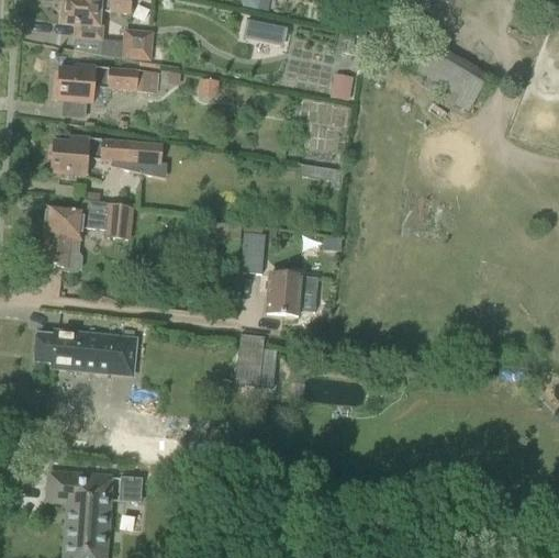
[(131,13),(132,0),(66,0),(64,22),(78,23),(77,36),(103,38),(104,24),(100,24),(101,11),(131,13)]
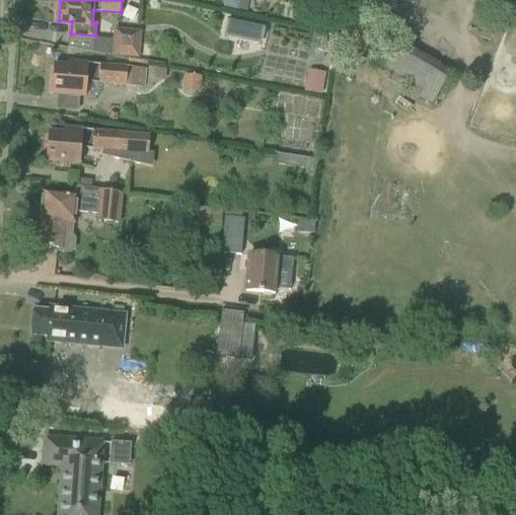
[(326,16),(336,16),(337,5),(326,4),(326,16)]
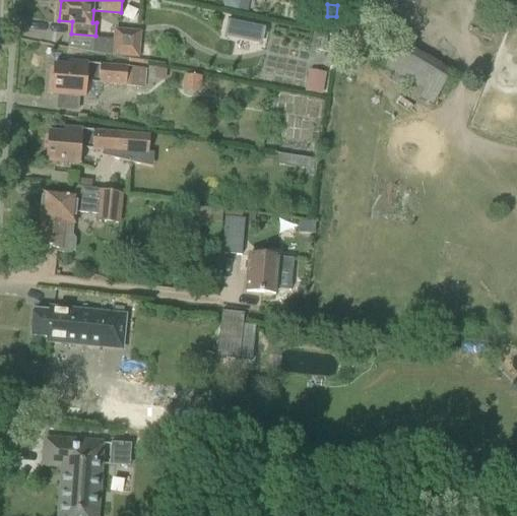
[(380,57),(388,62),(386,65),(396,70),(392,78),(435,103),(455,69),(443,63),(444,61),(394,35),(380,57)]
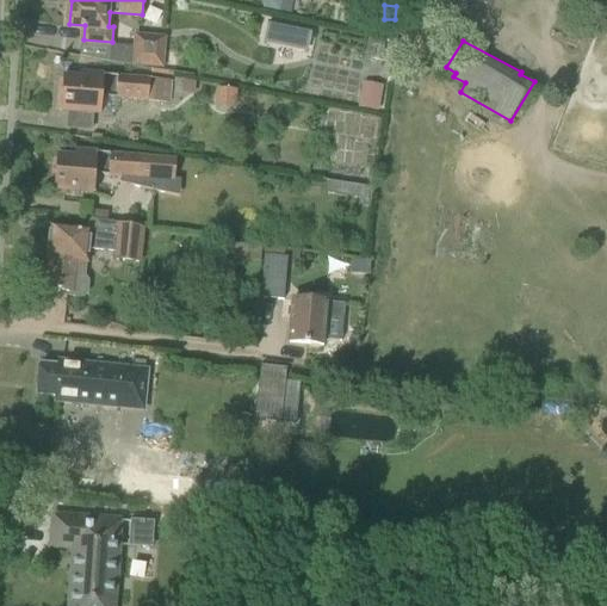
[(135,61),(167,65),(169,47),(136,44),(135,61)]
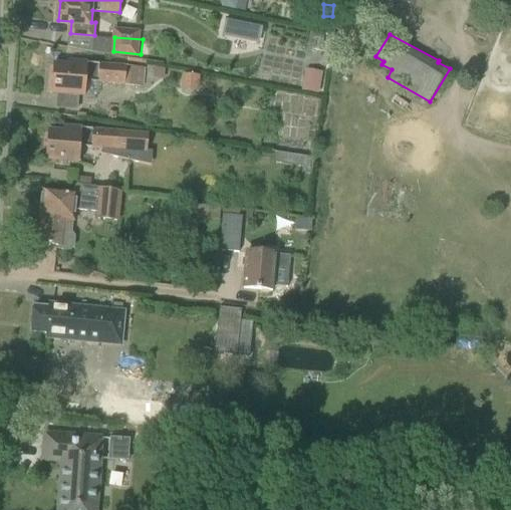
[(56,62),(56,61),(55,61),(53,90),(54,90),(54,89),(74,90),(85,91),(86,79),(124,83),(124,82),(145,84),(147,66),(126,64),(126,63),(90,60),(70,58),(70,63),(56,62)]
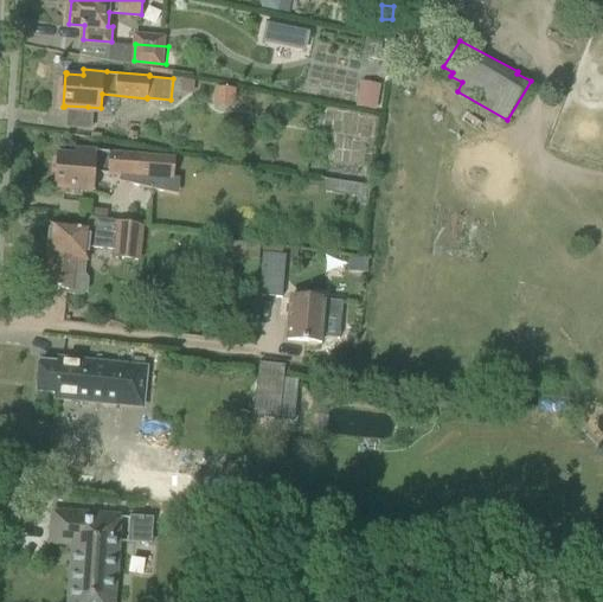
[(364,78),(359,103),(377,107),(382,82),(364,78)]
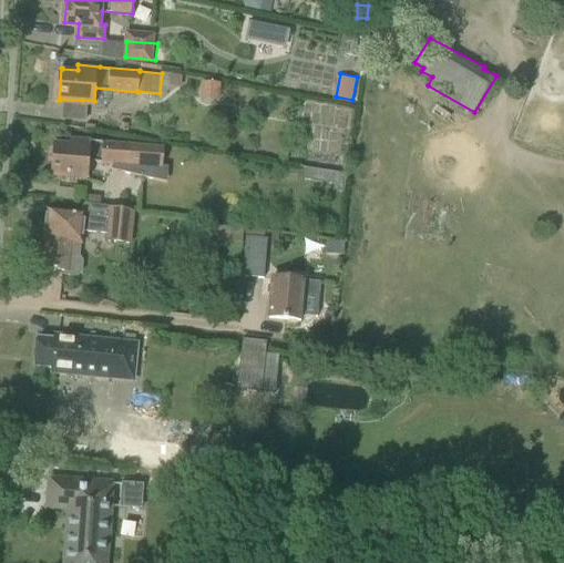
[(205,80),(204,95),(219,96),(221,82),(205,80)]
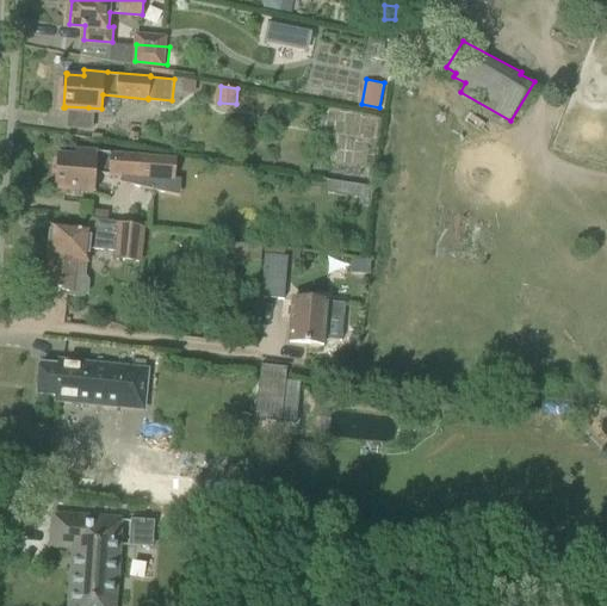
[(365,116),(361,133),(376,135),(379,118),(365,116)]
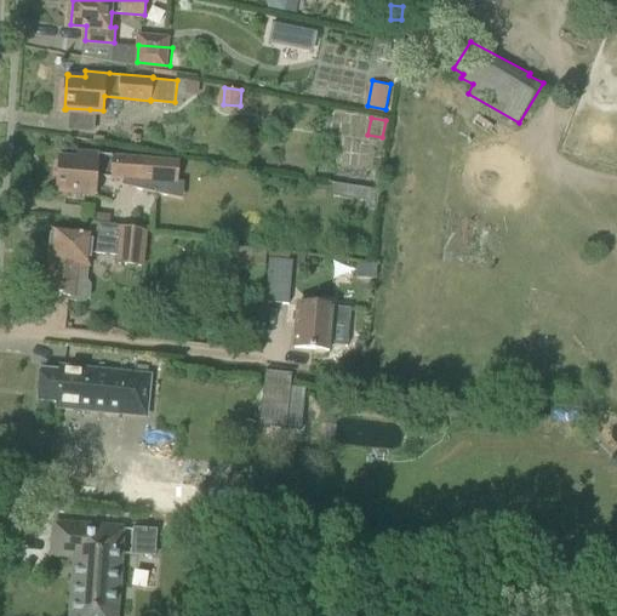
[(61,155),(57,189),(58,189),(58,188),(83,190),(96,192),(97,177),(138,180),(138,186),(170,193),(170,184),(178,186),(181,159),(141,157),(141,155),(102,152),(78,149),(78,158),(61,155)]
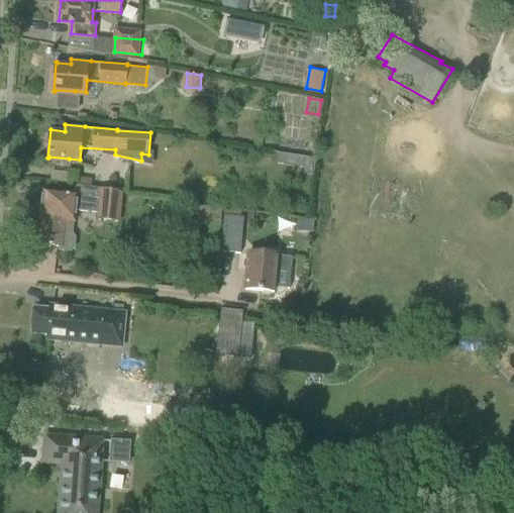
[(280,150),(279,161),(315,167),(317,157),(280,150)]
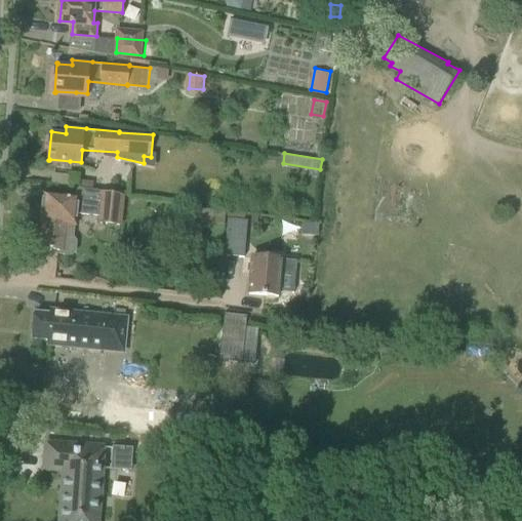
[(81,186),(81,187),(93,189),(93,188),(95,179),(82,177),(81,186)]
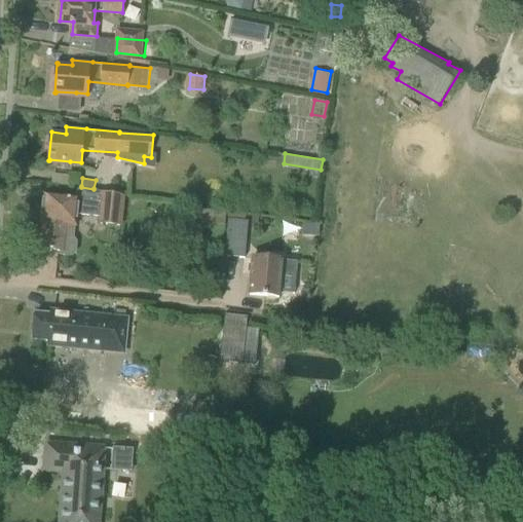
[(81,187),(81,186),(78,185),(77,196),(47,193),(45,218),(46,218),(43,247),(63,249),(63,252),(75,253),(77,251),(78,239),(75,235),(77,211),(103,214),(102,224),(121,226),(124,193),(94,188),(94,189),(81,187)]
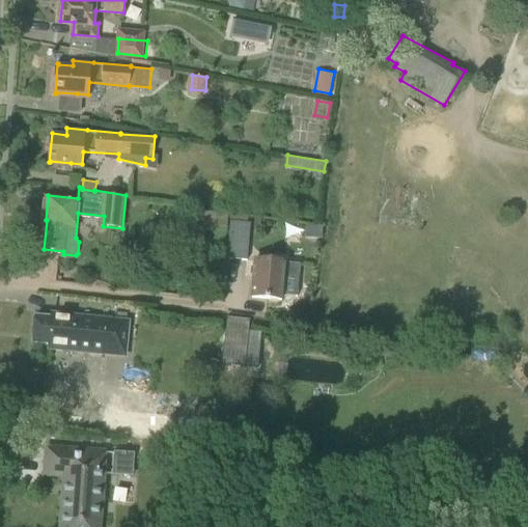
[(228,256),(249,258),(252,221),(232,219),(228,256)]
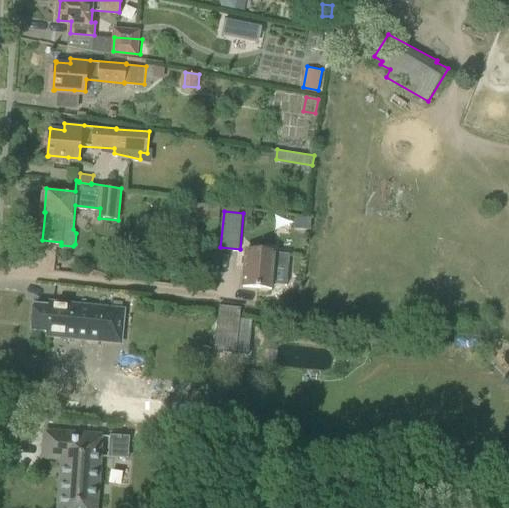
[(296,215),(295,226),(310,227),(311,217),(296,215)]
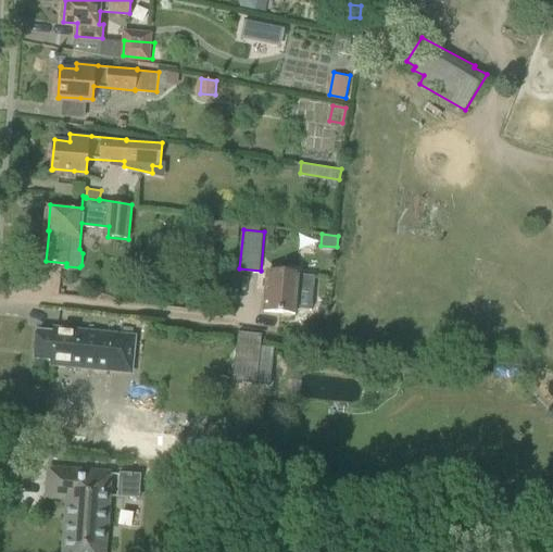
[(265,311),(269,311),(269,309),(297,311),(299,287),(311,288),(313,274),(291,272),(269,270),(265,311)]
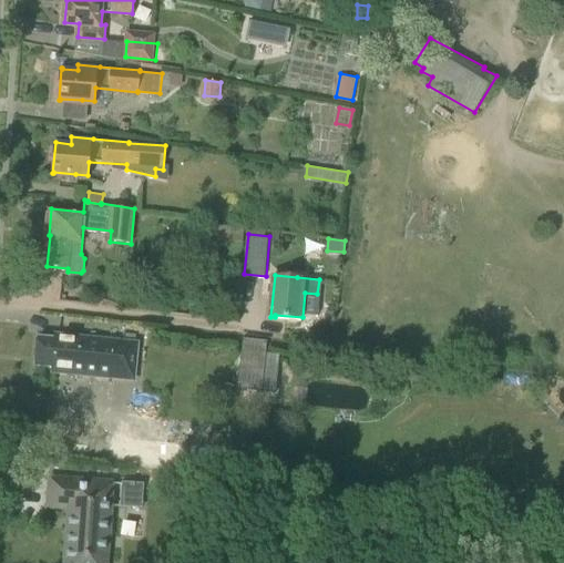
[(37,364),(53,365),(52,370),(114,376),(115,356),(139,358),(140,339),(118,338),(55,333),(55,337),(40,335),(37,364)]
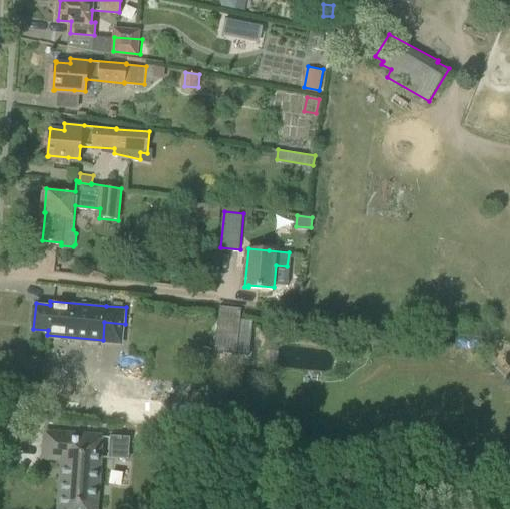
[(204,349),(223,352),(229,305),(209,302),(204,349)]
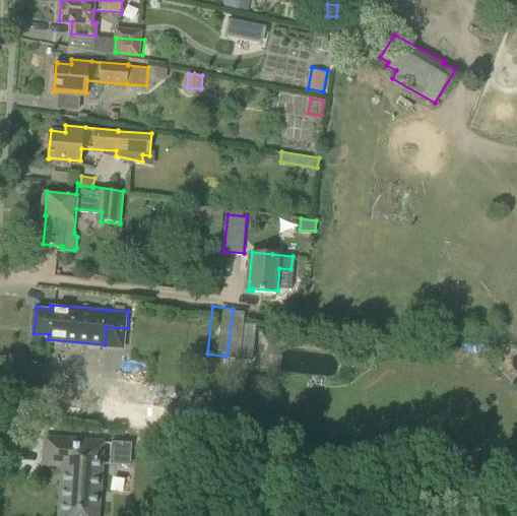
[(50,372),(45,405),(105,414),(106,412),(145,418),(148,398),(133,395),(134,387),(110,383),(110,381),(85,378),(85,382),(68,379),(68,375),(50,372)]
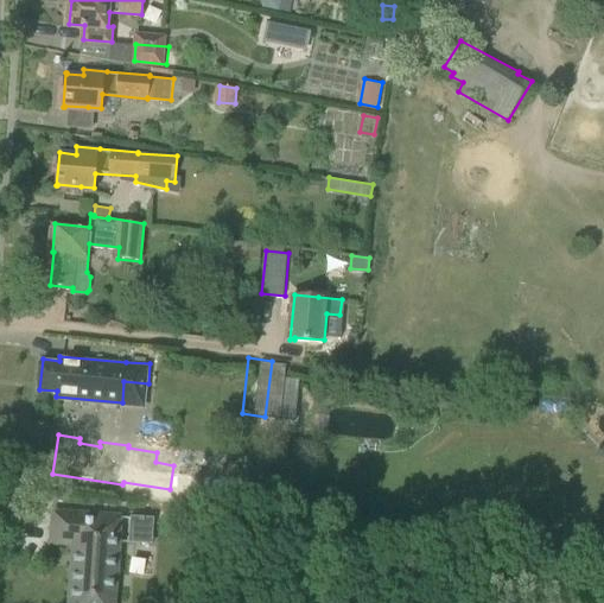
[(69,602),(115,602),(122,513),(53,508),(51,541),(74,543),(69,602)]
